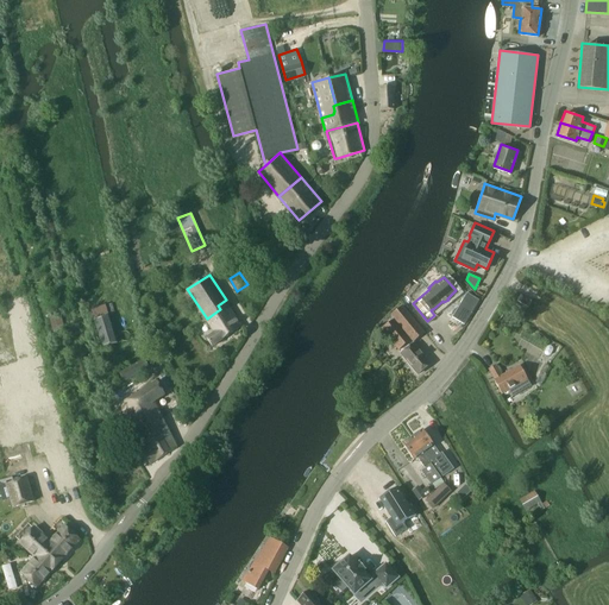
[(468,290),(452,315),(465,322),(479,298),(468,290)]
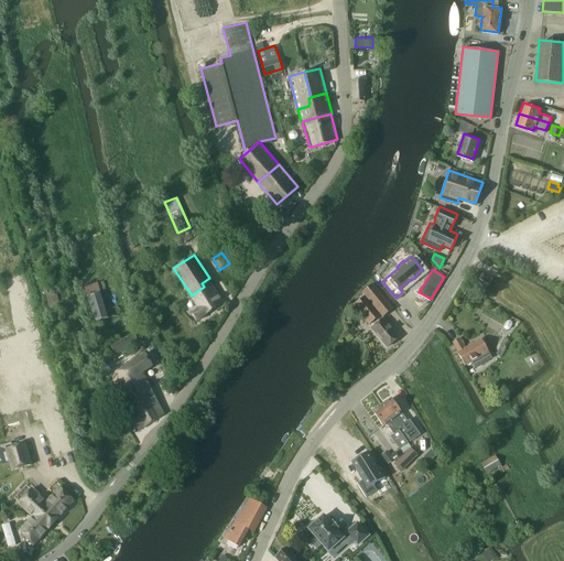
[(491,277),(481,271),(478,277),(489,282),(491,277)]
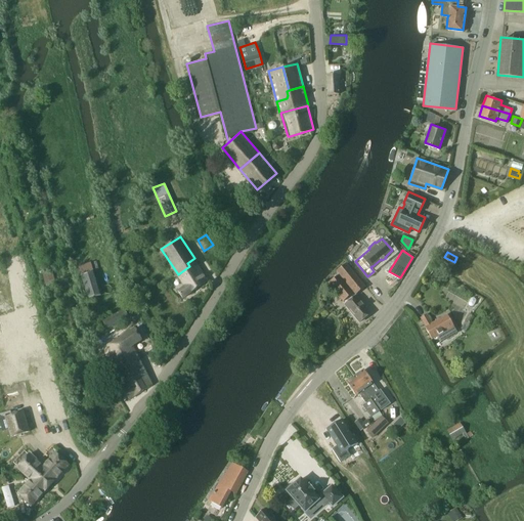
[(208,277),(194,258),(187,263),(189,266),(178,274),(184,285),(178,290),(183,296),(192,290),(191,290),(208,277)]
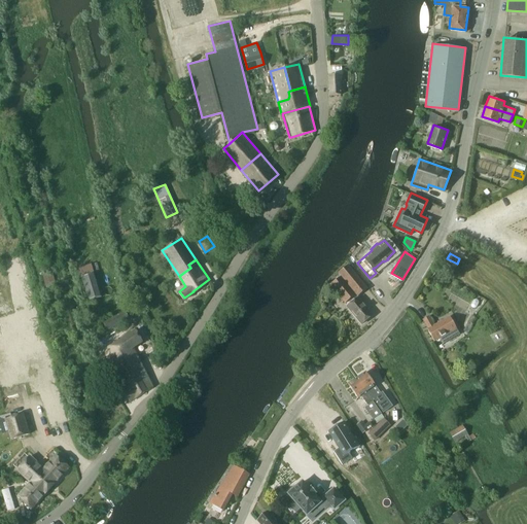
[(102,294),(91,262),(78,267),(89,299),(102,294)]
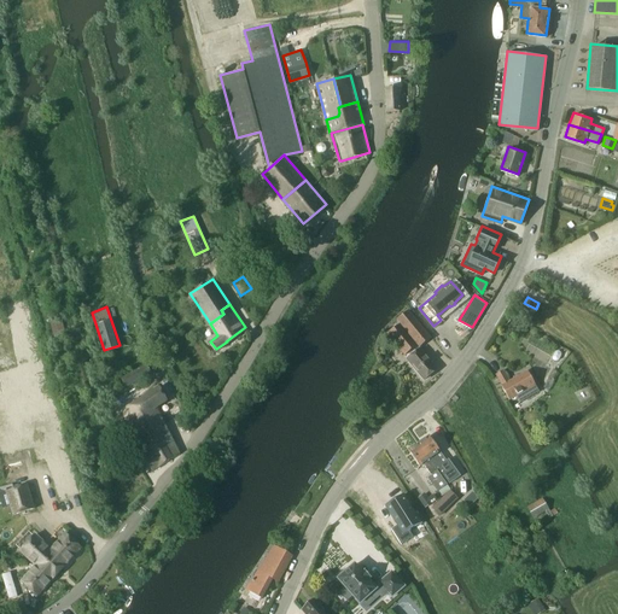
[(417,343),(420,345),(432,335),(409,308),(396,317),(400,321),(388,332),(404,354),(417,343)]
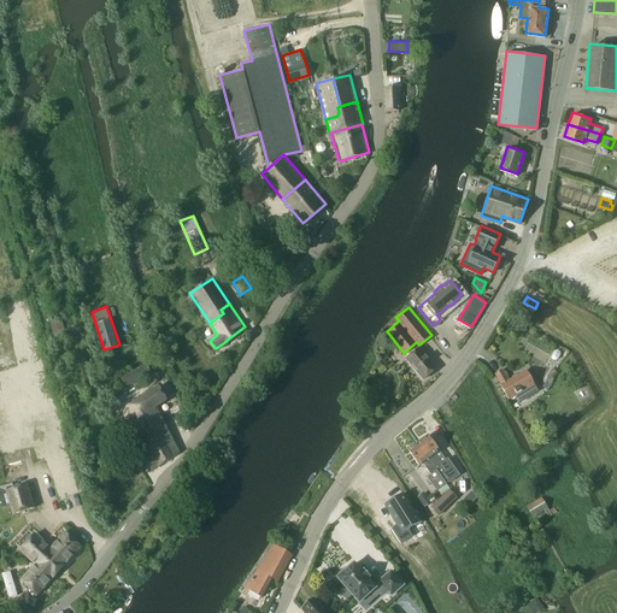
[(436,366),(430,360),(418,346),(406,355),(423,377),(436,366)]
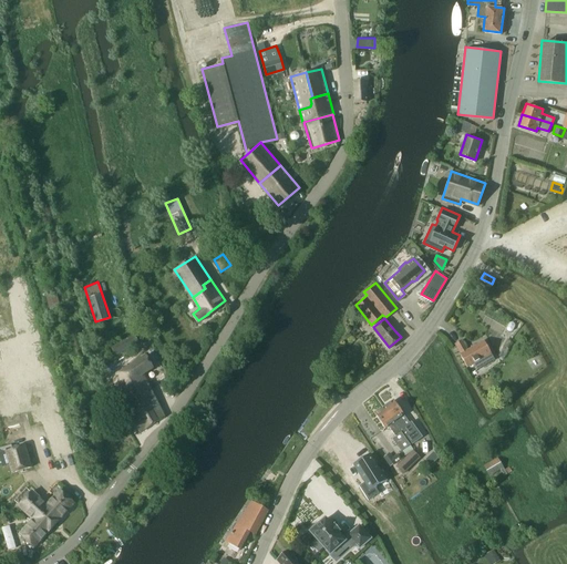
[(98,332),(92,335),(94,345),(94,346),(104,342),(100,331),(98,332)]
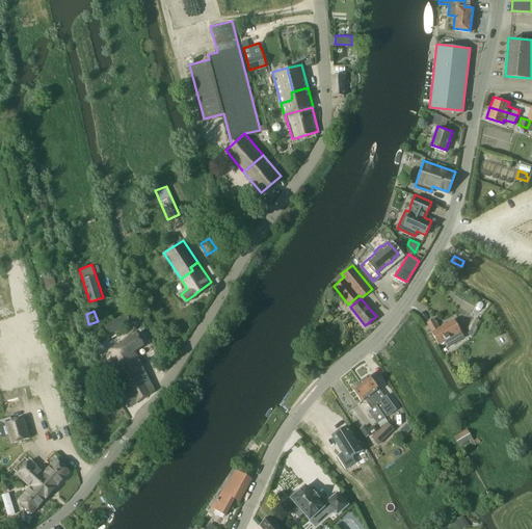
[(126,311),(103,323),(107,333),(130,320),(126,311)]
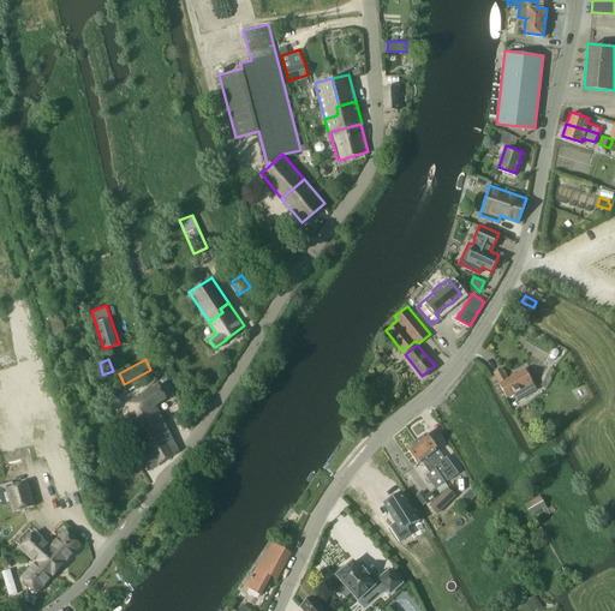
[(506,395),(513,391),(518,399),(537,388),(532,381),(525,366),(507,377),(501,366),(494,370),(500,381),(499,382),(506,395)]
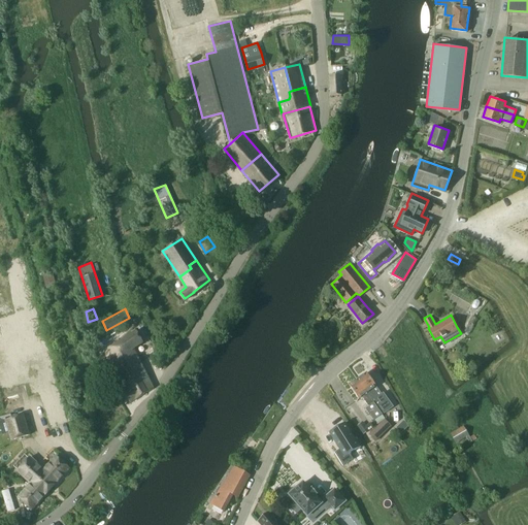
[(103,350),(119,380),(144,366),(134,348),(143,341),(136,329),(103,350)]
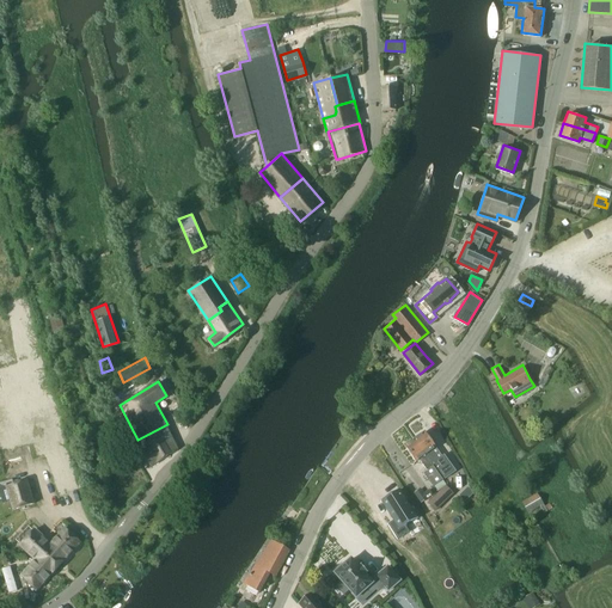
[(167,424),(138,440),(140,443),(151,466),(178,447),(167,424)]
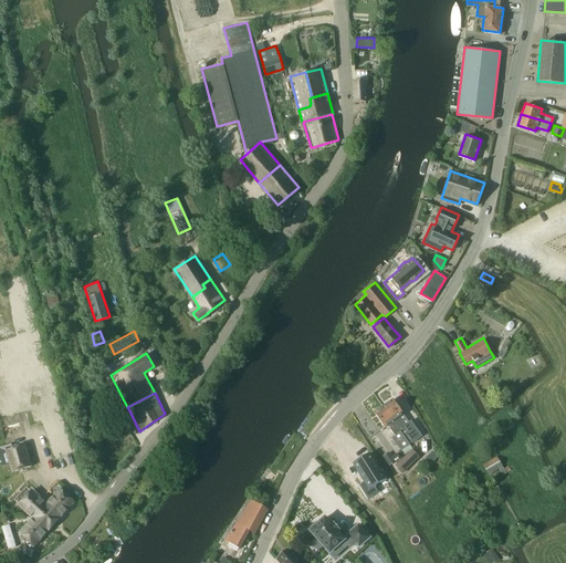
[(392,397),(384,404),(394,418),(400,429),(405,435),(406,434),(411,440),(421,433),(410,418),(409,420),(406,423),(400,414),(402,413),(392,397)]
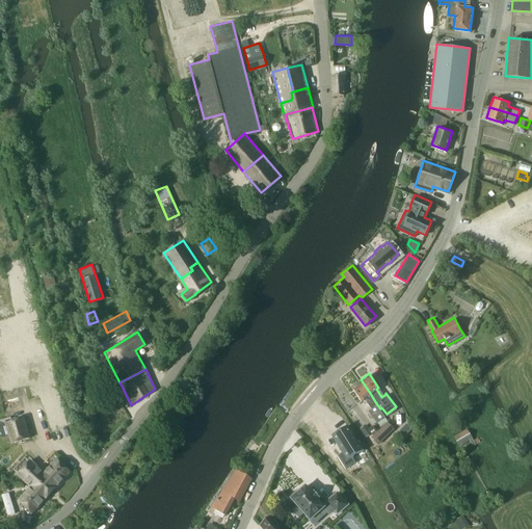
[(361,379),(351,386),(362,399),(364,397),(371,407),(376,403),(370,393),(361,379)]
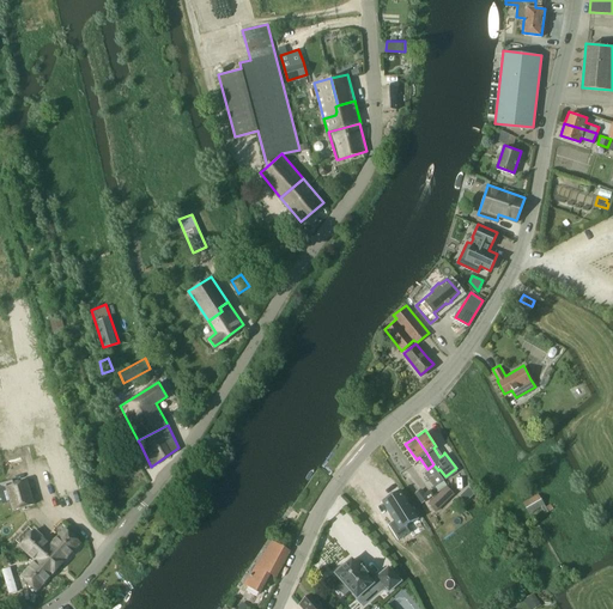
[(428,469),(423,472),(432,485),(434,485),(442,479),(443,477),(438,470),(434,464),(428,469)]
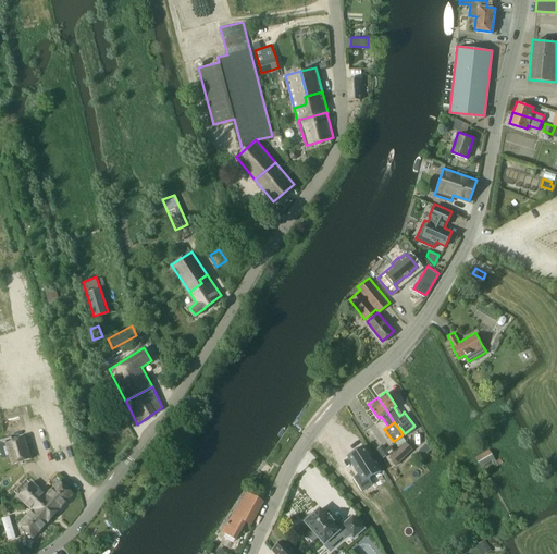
[(5,441),(11,464),(32,457),(25,435),(5,441)]
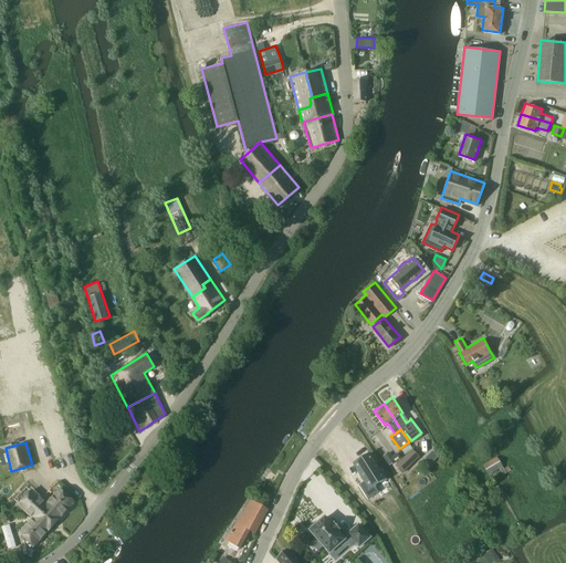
[(402,471),(419,455),(411,448),(395,464),(402,471)]
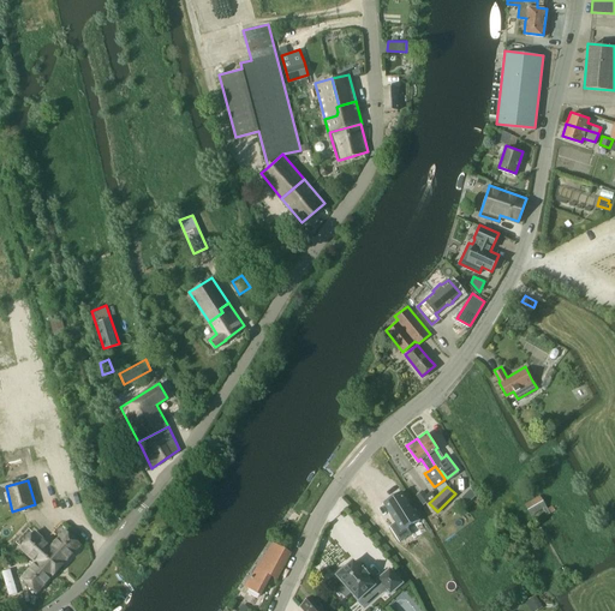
[(402,489),(383,502),(395,521),(389,525),(399,539),(411,532),(407,526),(421,517),(419,517),(402,490),(402,489)]
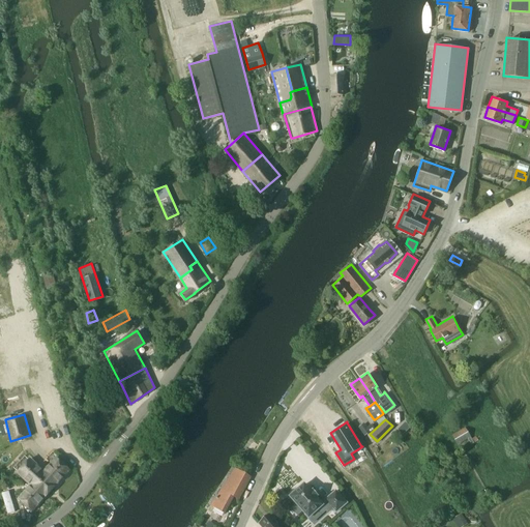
[(466,426),(451,433),(457,443),(468,437),(471,443),(474,441),(471,435),(466,426)]
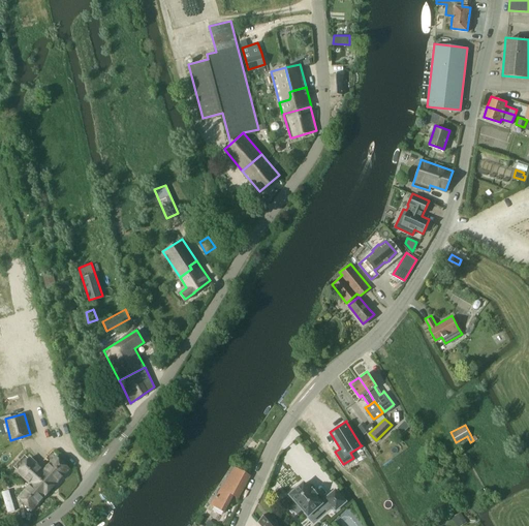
[(45,484),(51,488),(58,482),(70,468),(55,455),(43,468),(41,466),(34,473),(37,475),(30,483),(39,490),(45,484)]
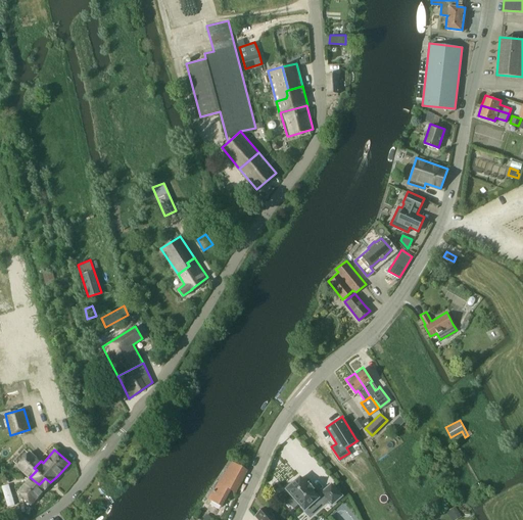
[(17,465),(30,477),(37,470),(34,468),(41,461),(30,451),(17,465)]
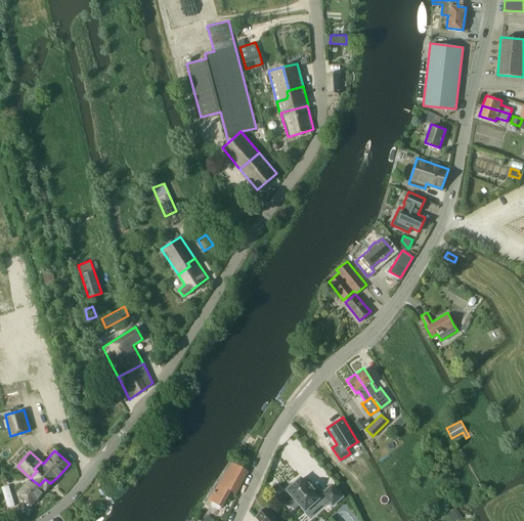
[(231,489),(235,492),(249,470),(232,461),(220,481),(217,481),(214,486),(215,488),(210,498),(221,506),(231,489)]
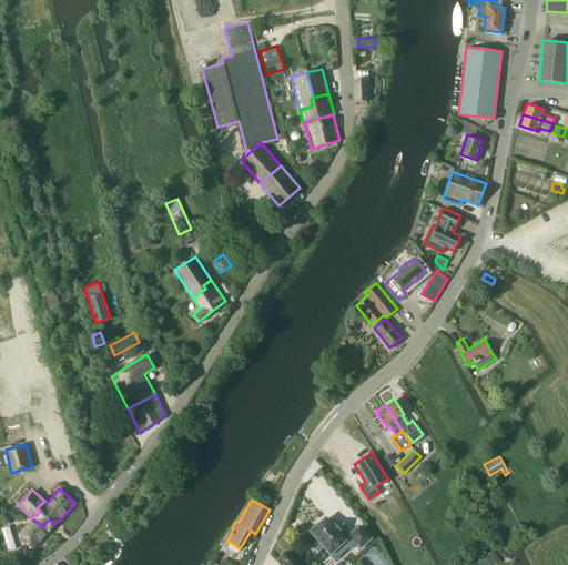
[(311,531),(317,538),(313,543),(318,550),(324,545),(331,554),(340,545),(344,550),(350,545),(352,547),(356,543),(361,547),(372,537),(359,524),(348,534),(351,535),(346,540),(338,532),(341,531),(341,530),(335,523),(335,524),(334,525),(326,517),(318,524),(317,522),(311,527),(313,528),(311,531)]
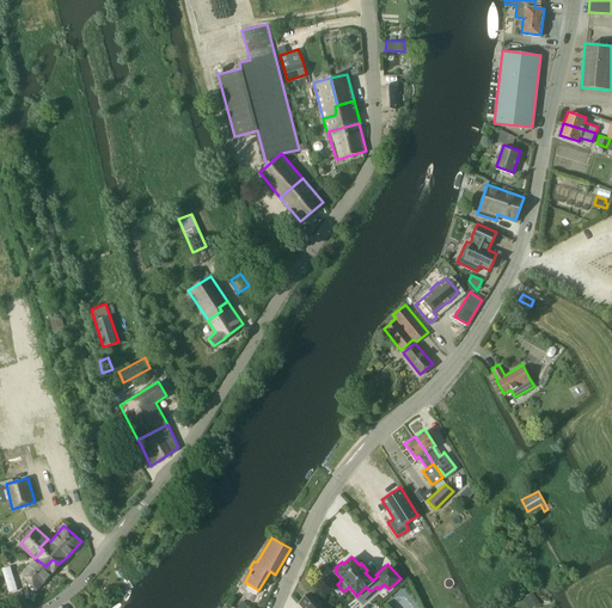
[(37,588),(59,564),(53,559),(46,566),(35,558),(22,573),(37,588)]
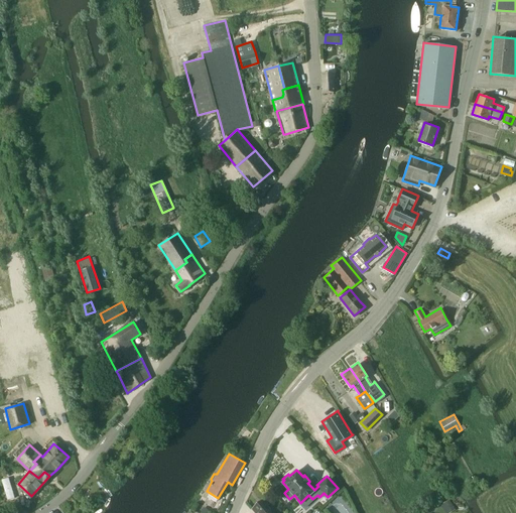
[(273,512),(274,512),(263,499),(253,507),(257,512),(256,512),(273,512)]
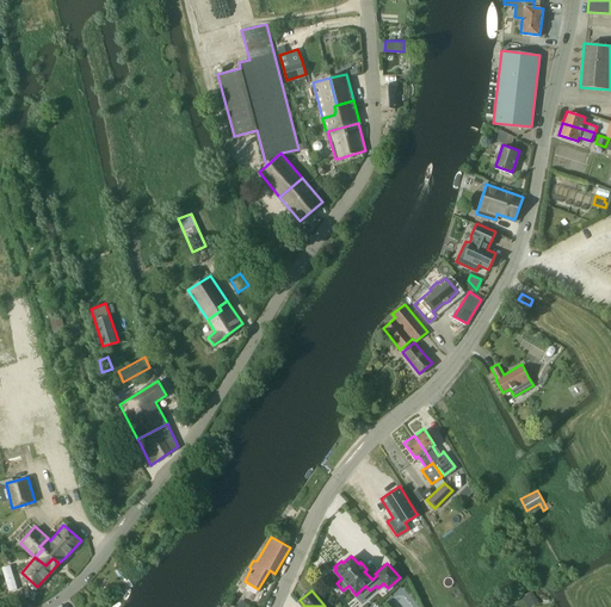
[(531,590),(522,595),(528,605),(537,600),(531,590)]
